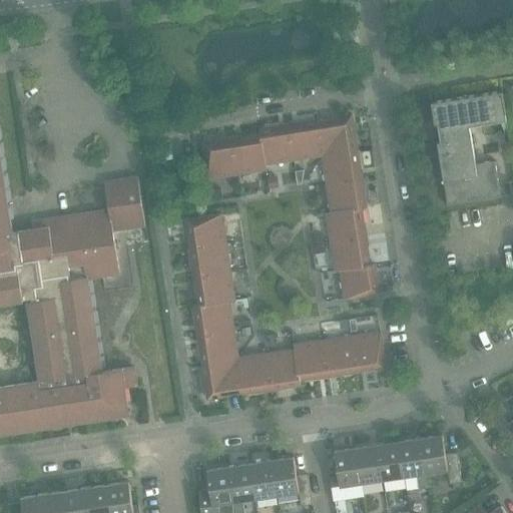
[(440,141),(437,142),(447,205),(500,197),(494,161),(475,163),(469,126),(506,121),(501,91),(431,102),(434,124),(437,123),(440,141)]
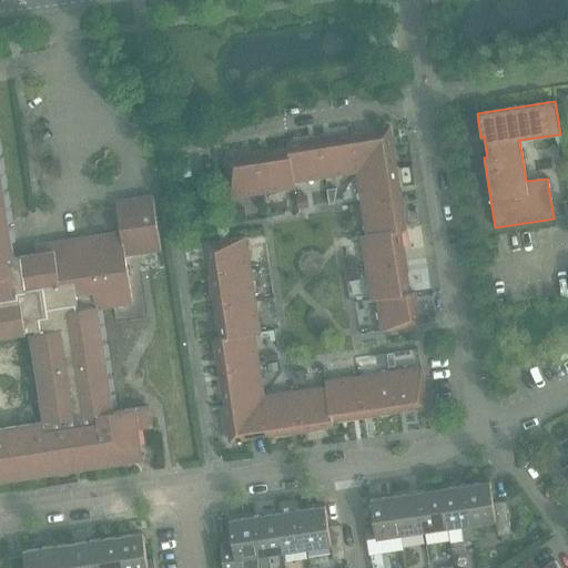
[(352,141),(356,172),(395,165),(388,127),(372,130),(373,138),(352,141)]
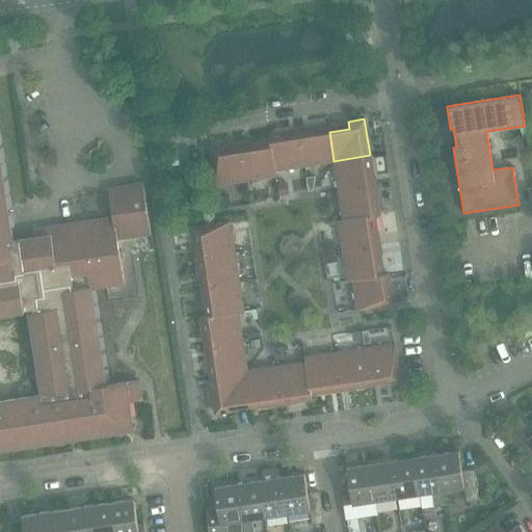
[(306,166),(334,161),(329,132),(328,124),(299,129),(306,166)]
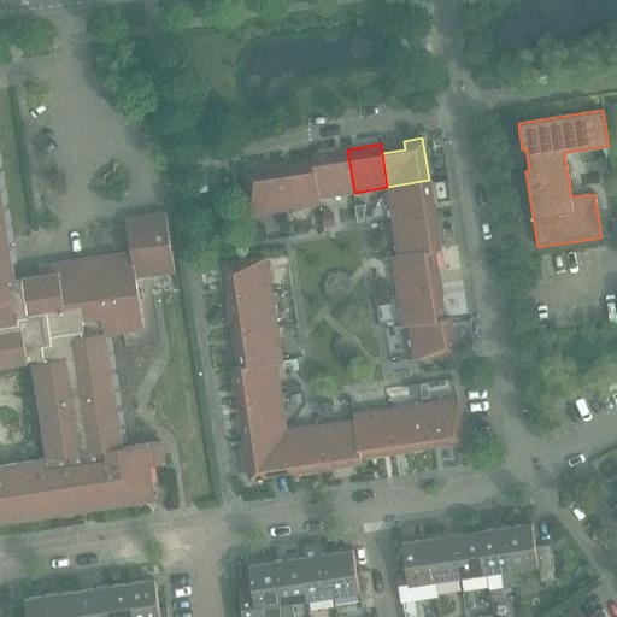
[(318,198),(354,193),(347,150),(311,156),(312,160),(318,198)]
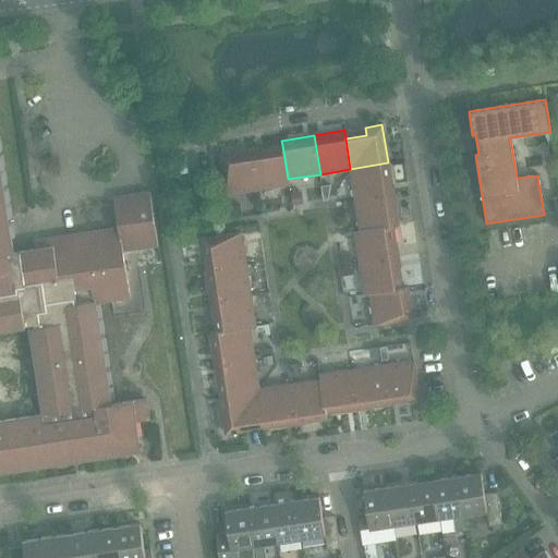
[(289,184),(288,179),(282,145),(282,146),(252,150),(258,190),(289,184)]
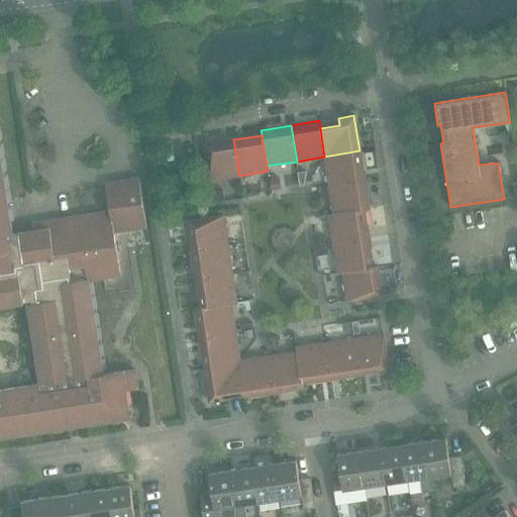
[(209,180),(239,176),(233,139),(204,144),(209,180)]
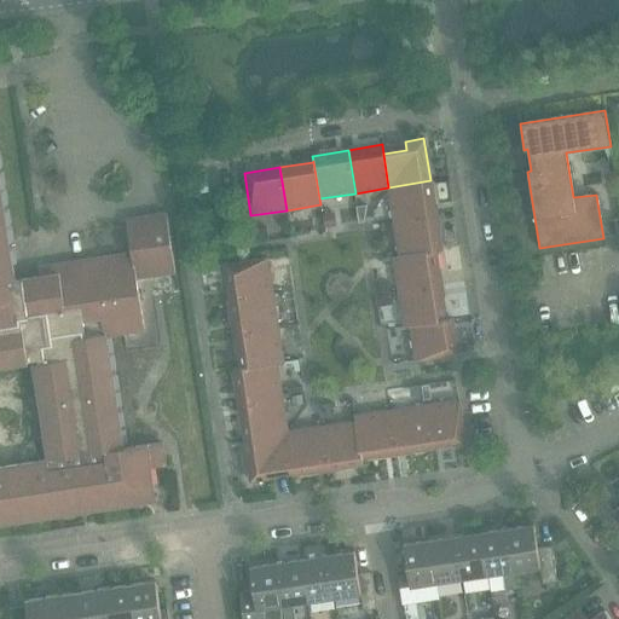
[(431,180),(388,189),(393,220),(435,214),(431,180)]
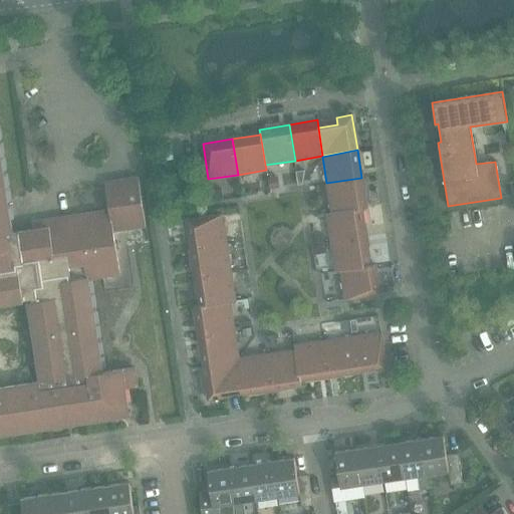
[(0,303),(26,300),(39,382),(101,372),(87,279),(118,274),(112,231),(145,226),(138,178),(104,183),(108,211),(31,222),(32,230),(12,233),(0,156),(0,303)]
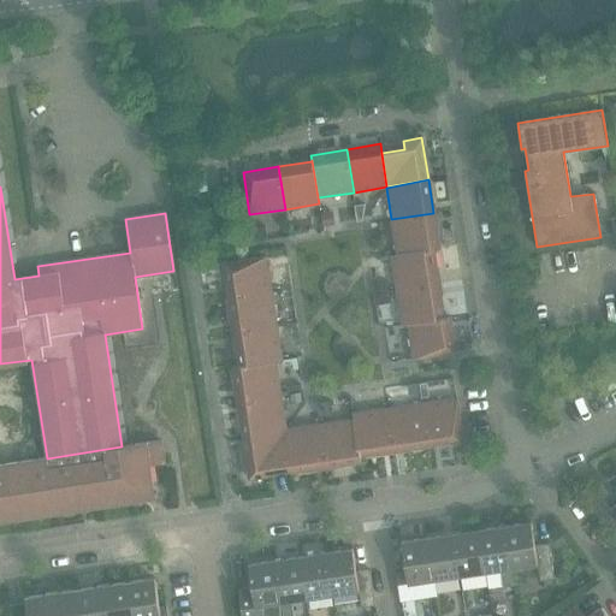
[(330,212),(320,213),(323,227),(324,227),(332,225),(330,212)]
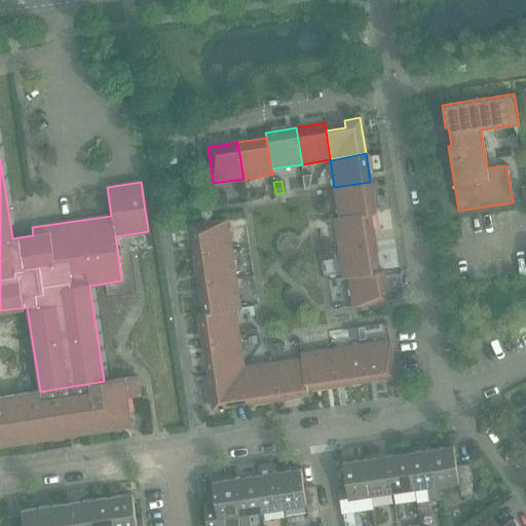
[(334,187),(339,218),(370,214),(375,213),(370,182),(334,187)]
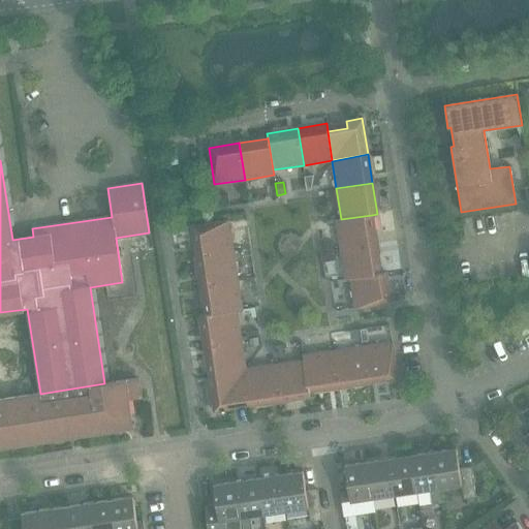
[(528,188),(528,187),(520,188),(522,198),(528,196),(528,188)]
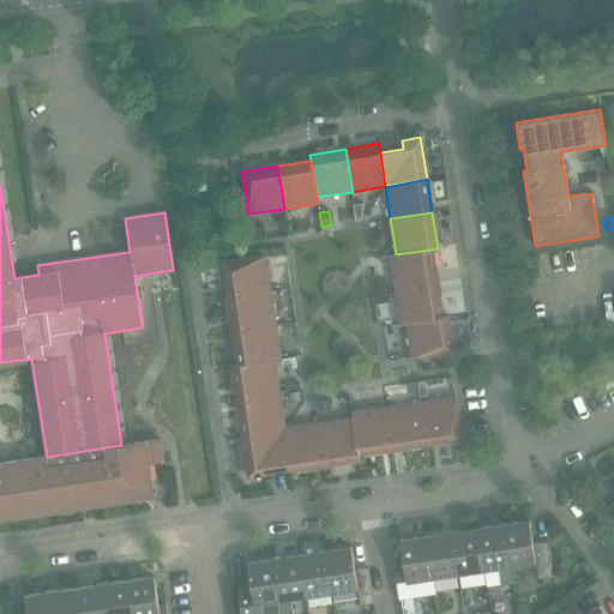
[(263,227),(251,229),(253,241),(265,240),(263,227)]
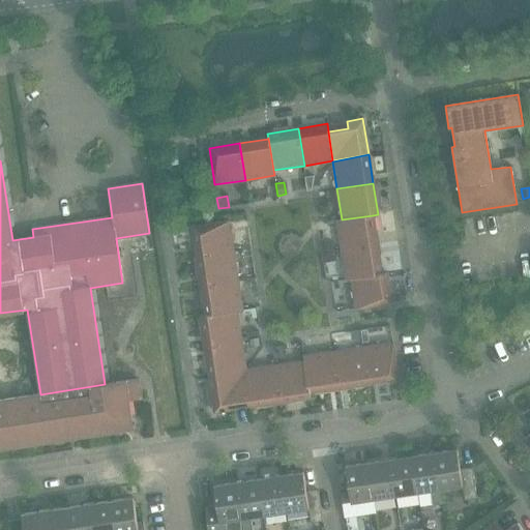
[(335,221),(341,249),(377,243),(373,215),(342,219),(335,221)]
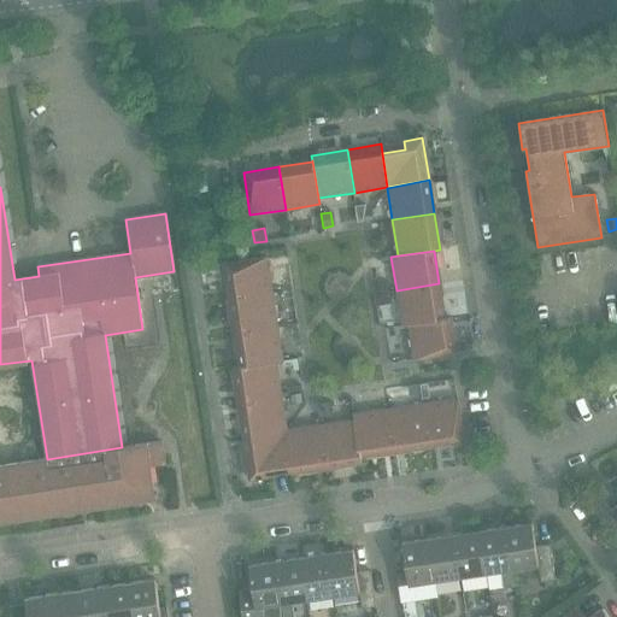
[(223,264),(228,299),(271,293),(265,258),(223,264)]
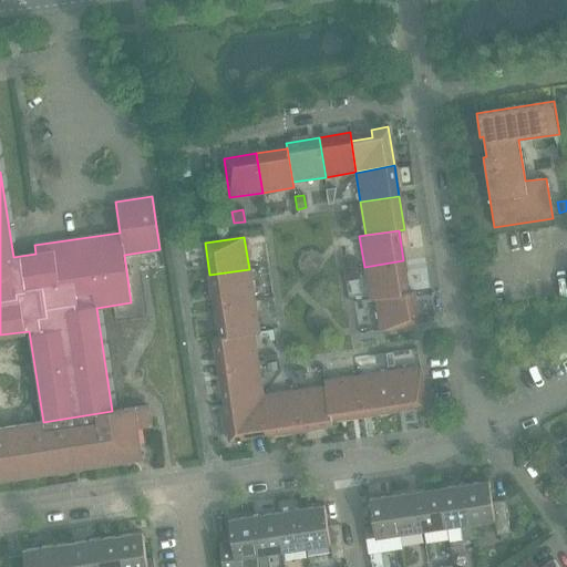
[(352,257),(342,259),(343,270),(354,268),(352,257)]
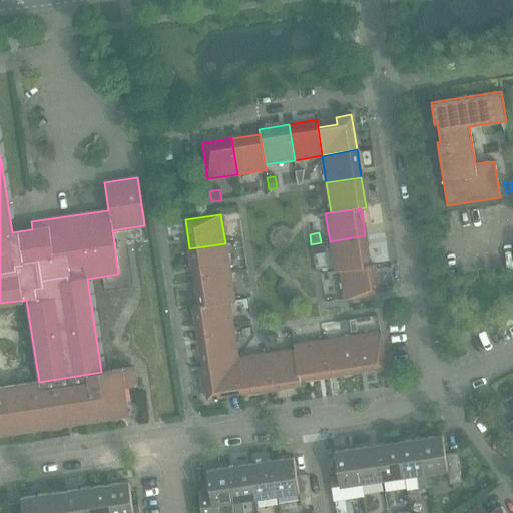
[(335,272),(339,271),(370,265),(365,235),(330,241),(335,272)]
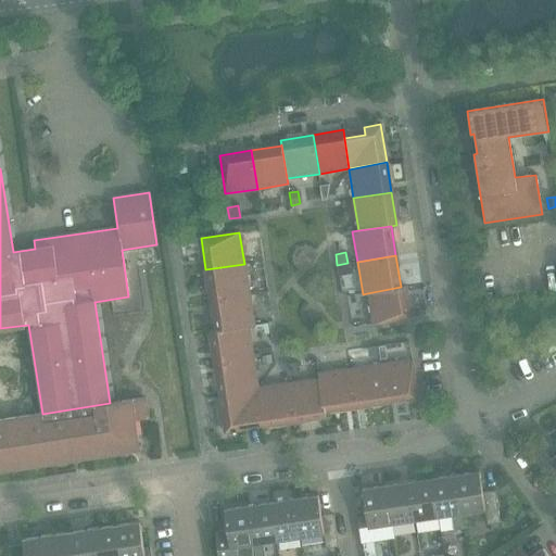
[(205,269),(210,300),(249,293),(244,264),(205,269)]
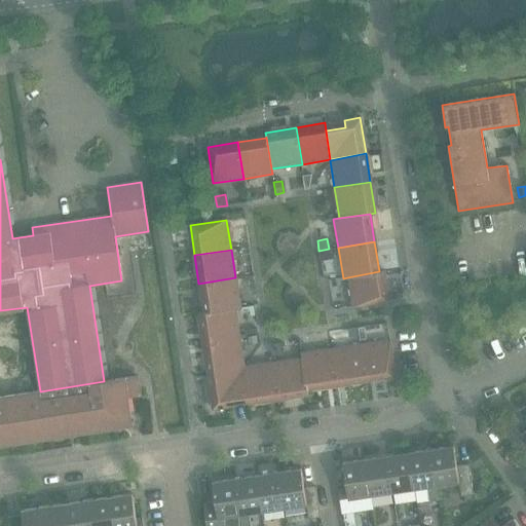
[(330,250),(320,252),(321,260),(332,259),(330,250)]
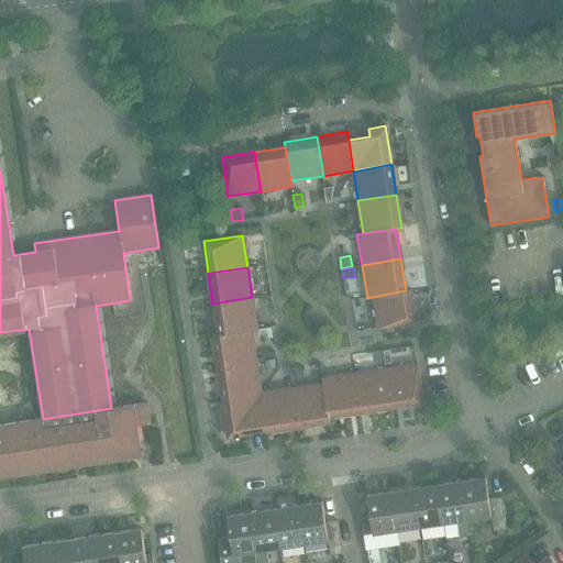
[(268,280),(258,282),(261,296),(271,295),(268,280)]
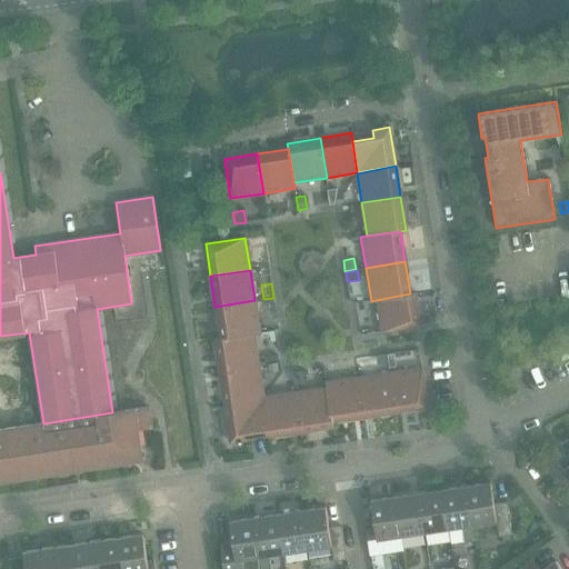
[(410,293),(376,300),(381,332),(420,326),(416,292),(411,293),(410,293)]
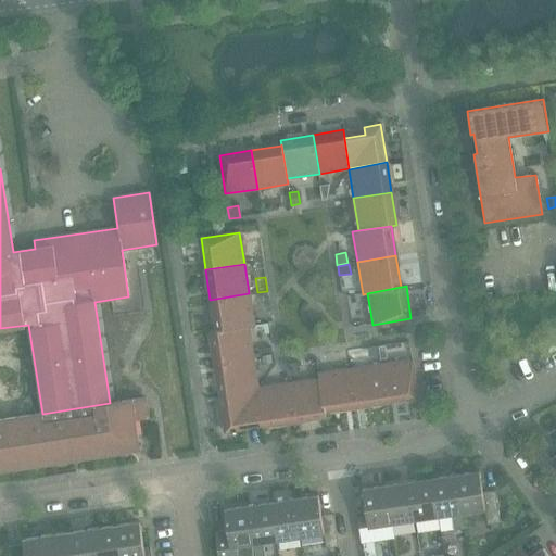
[(210,300),(214,331),(248,327),(253,327),(249,293),(210,300)]
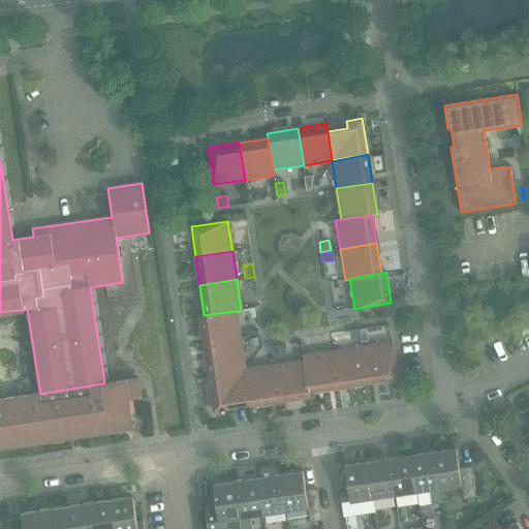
[(198,316),(204,346),(240,339),(236,311),(204,315),(198,316)]
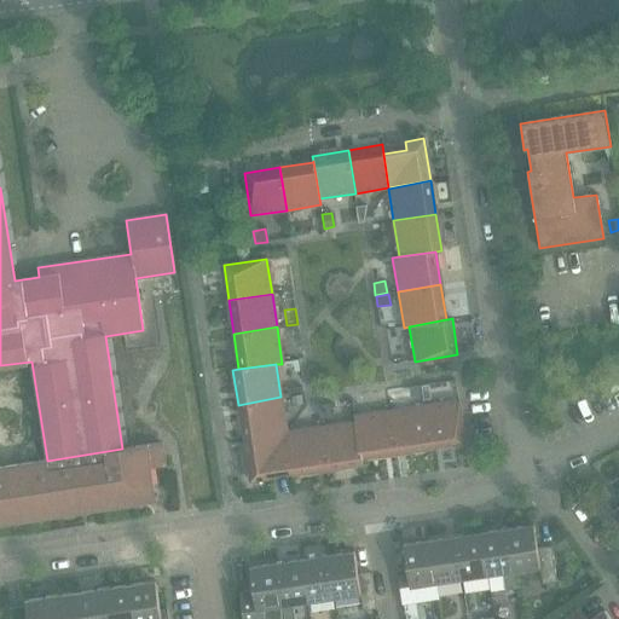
[(427,385),(420,386),(422,401),(429,400),(427,385)]
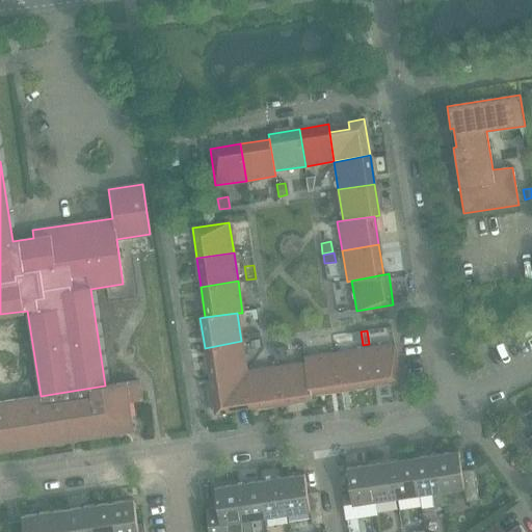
[(259,339),(249,340),(250,347),(260,346),(259,339)]
